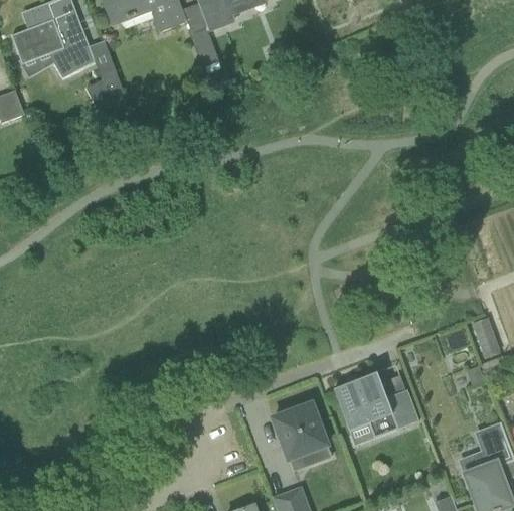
[(96,61),(76,12),(71,0),(52,0),(34,7),(35,25),(12,34),(23,63),(50,53),(63,77),(96,61)]
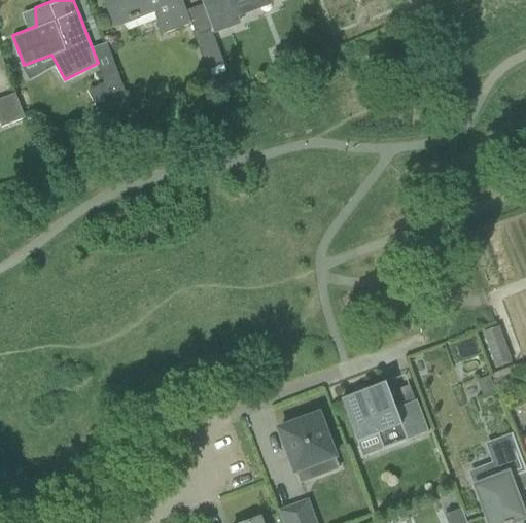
[(191,22),(187,8),(183,0),(105,0),(114,26),(154,10),(163,32),(191,22)]
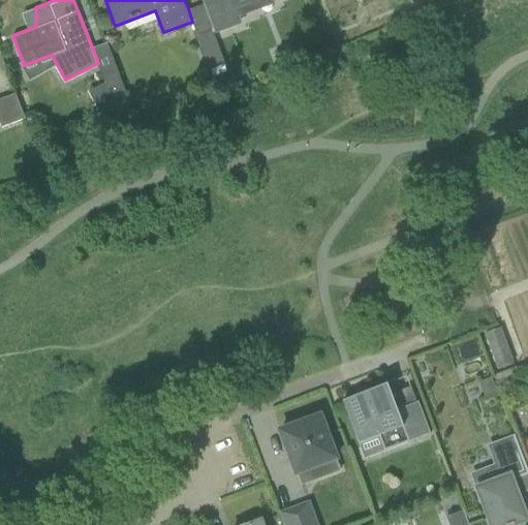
[(204,0),(214,28),(214,30),(240,21),(235,6),(250,0),(204,0)]
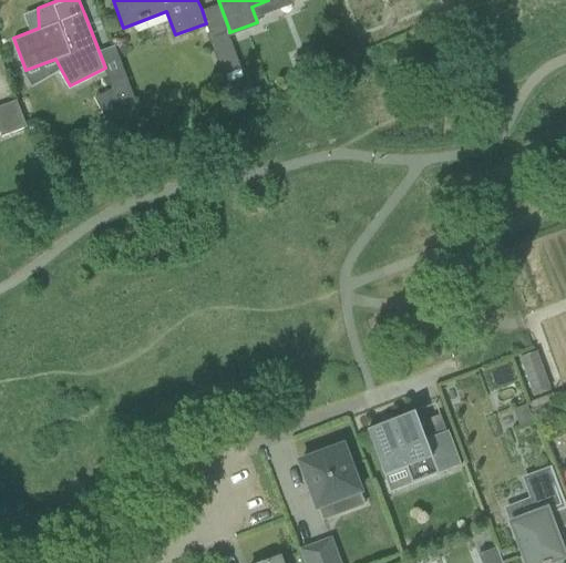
[(243,67),(229,32),(229,30),(212,37),(225,73),(243,67)]
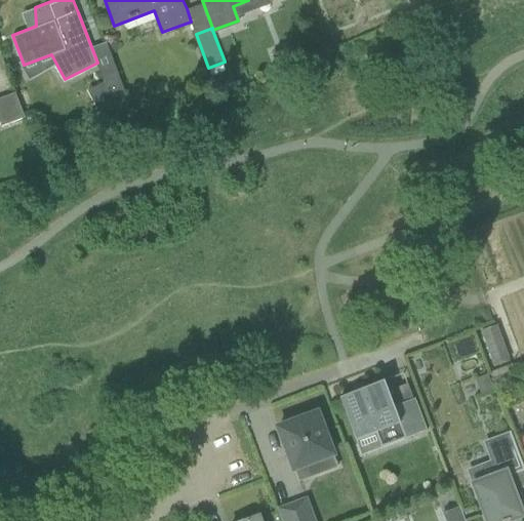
[(112,129),(136,121),(120,75),(105,81),(114,107),(105,110),(112,129)]
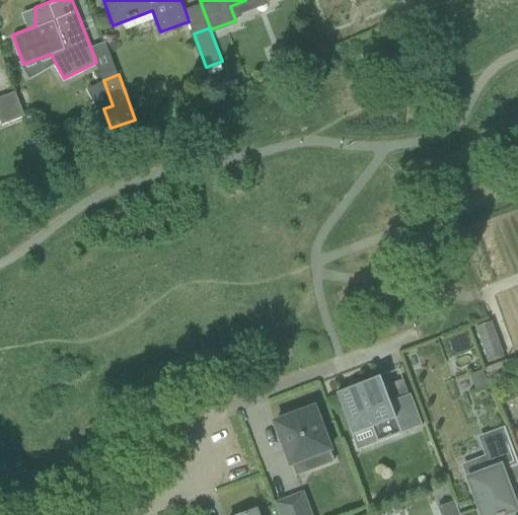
[(15,89),(0,94),(0,119),(2,123),(16,118),(24,115),(15,89)]
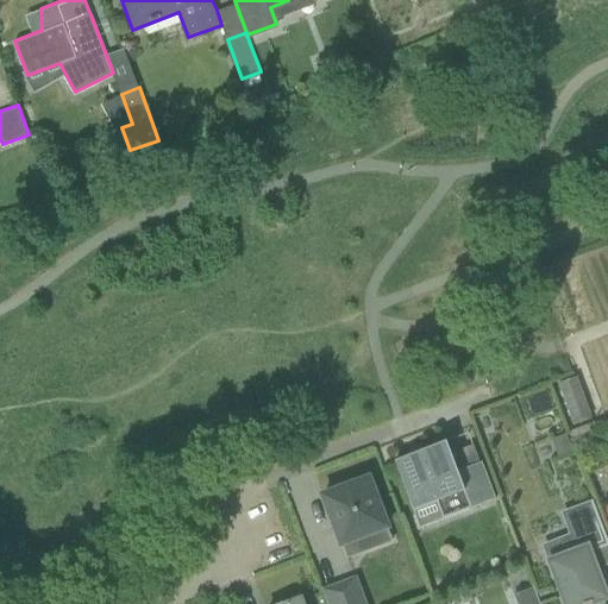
[(572,419),(590,413),(576,375),(558,382),(572,419)]
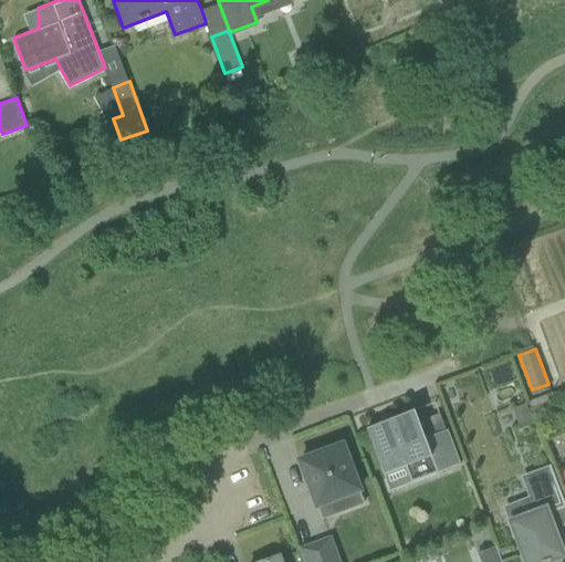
[(412,479),(461,461),(448,427),(425,436),(415,408),(367,426),(384,471),(406,464),(412,479)]
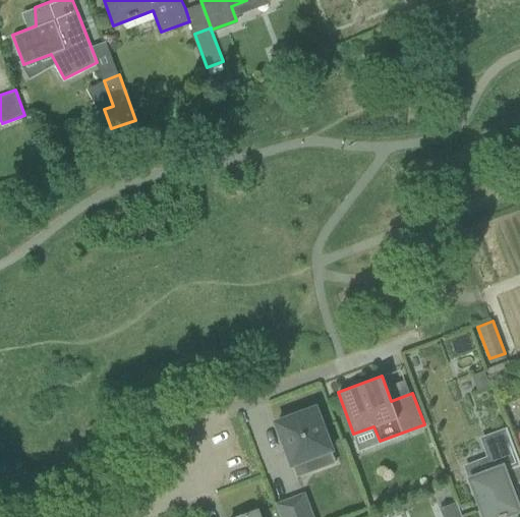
[(332,449),(330,443),(315,407),(304,411),(300,408),(289,412),(288,417),(277,421),(292,463),(297,475),(308,471),(303,459),(332,449)]
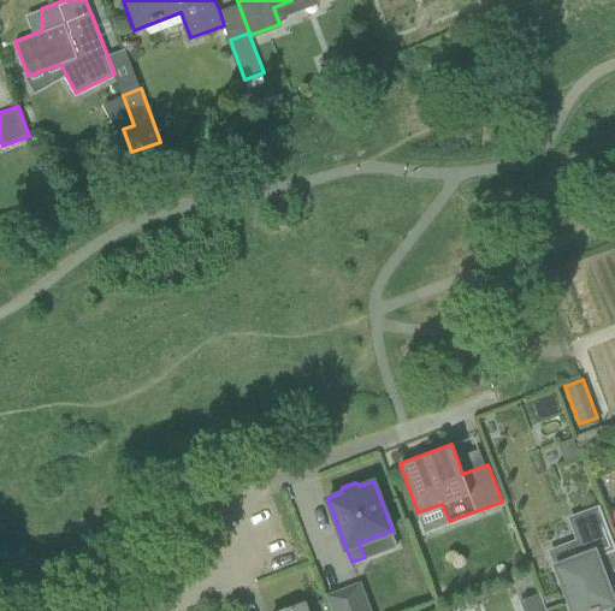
[(557,565),(574,610),(586,610),(590,610),(598,607),(596,600),(610,594),(596,557),(614,549),(614,545),(599,503),(597,504),(598,506),(571,517),(585,555),(557,565)]
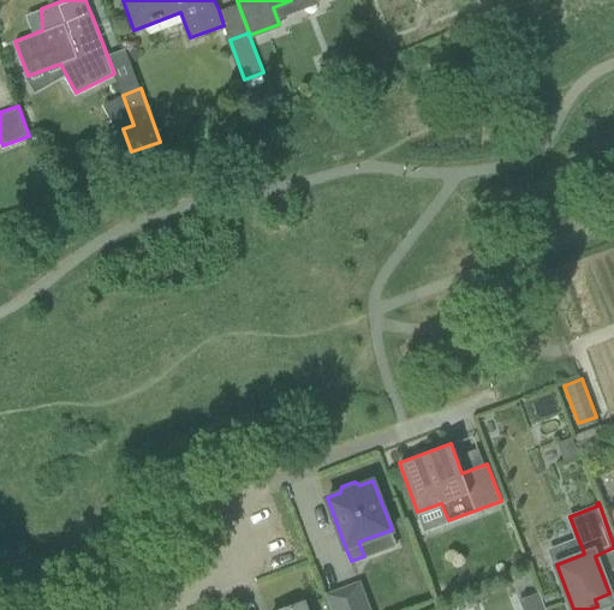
[(333,609),(370,609),(359,581),(327,593),(333,609)]
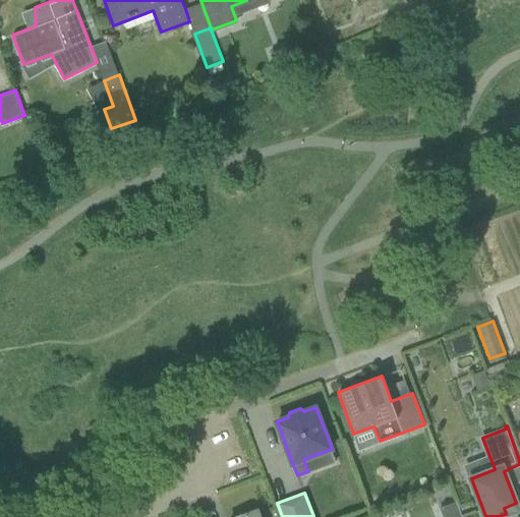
[(443,516),(462,516),(457,501),(440,507),(443,516)]
